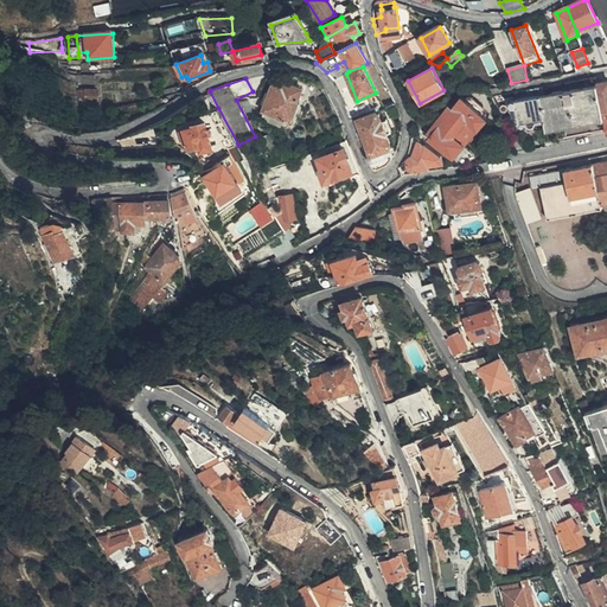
[(273,83),(263,112),(289,121),(302,88),(287,81),(285,88),(273,83)]
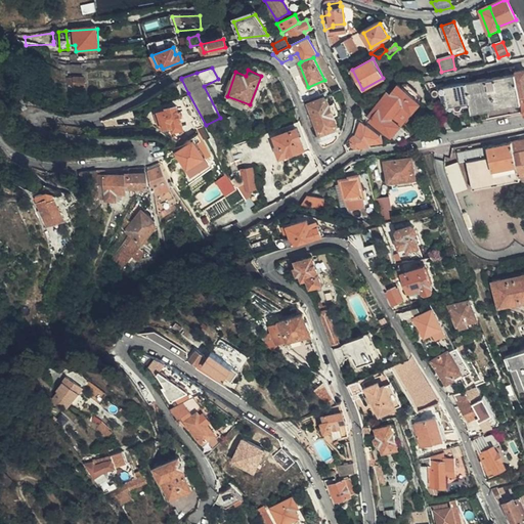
[(523,70),(515,72),(520,98),(523,97),(523,70)]
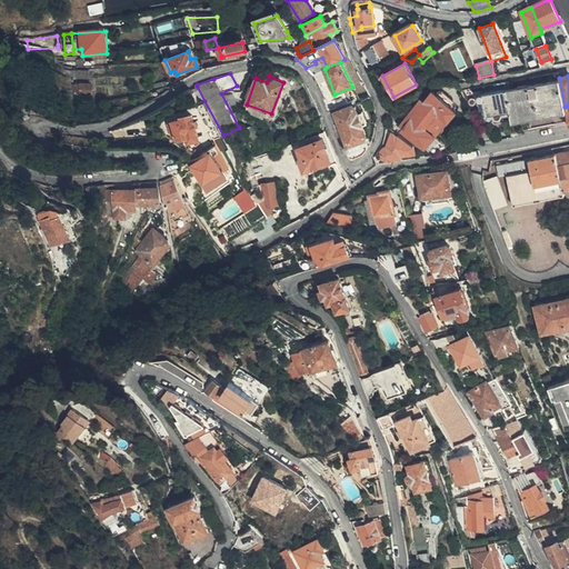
[(559,78),(506,91),(509,112),(511,119),(565,107),(559,78)]
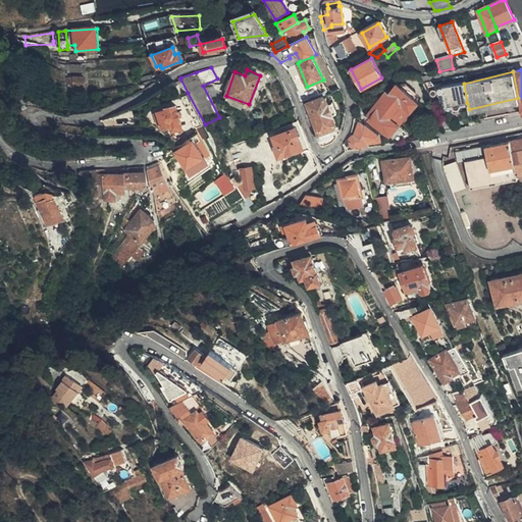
[(83,87),(83,77),(68,79),(68,88),(83,87)]
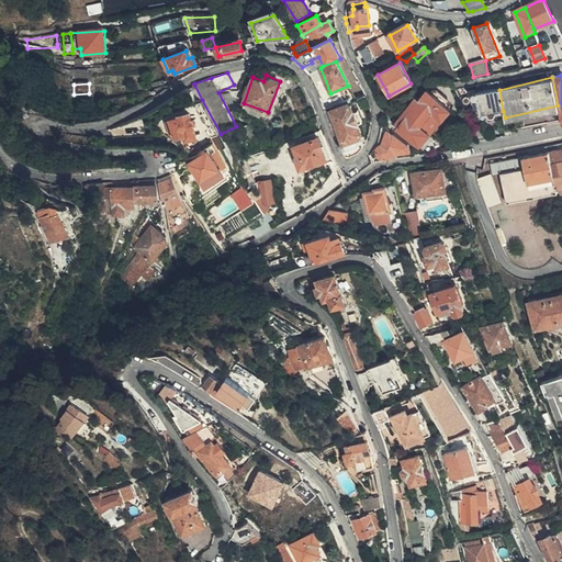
[(202,100),(194,85),(187,90),(195,104),(202,100)]
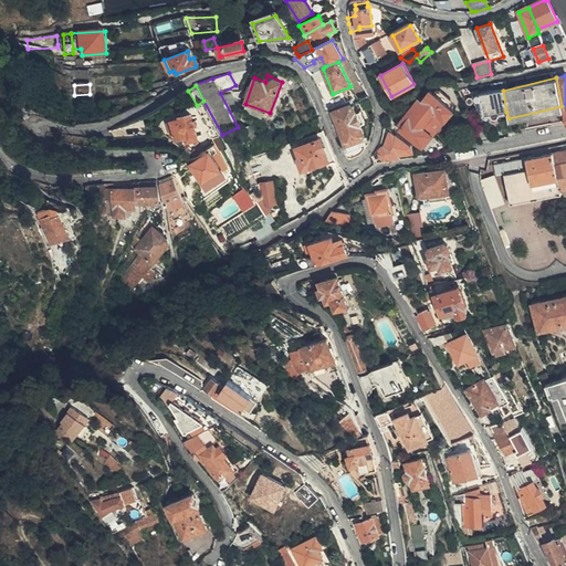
[(506,112),(503,91),(502,90),(479,93),(477,94),(475,95),(475,97),(477,98),(478,100),(481,100),(483,115),(506,112)]
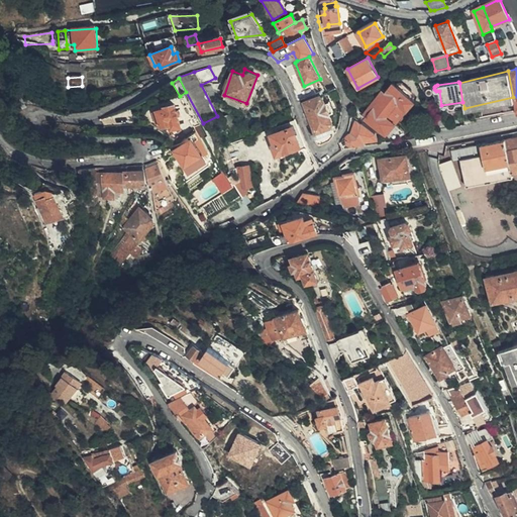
[(376,126),(393,141),(406,133),(396,123),(414,101),(393,84),(386,91),(366,116),(366,118),(376,126)]
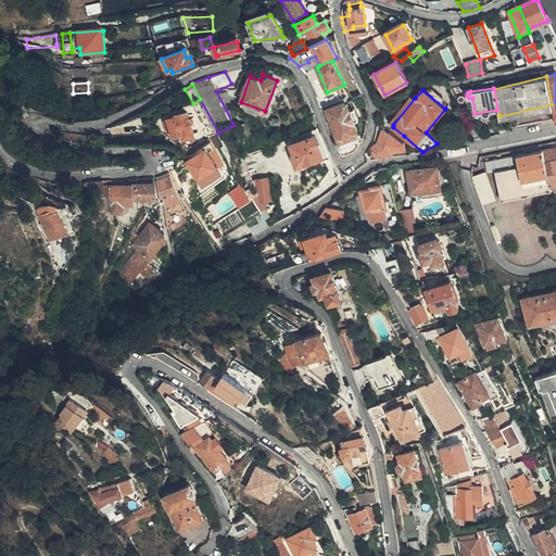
[(393,125),(415,98),(412,95),(390,123),(393,125)]
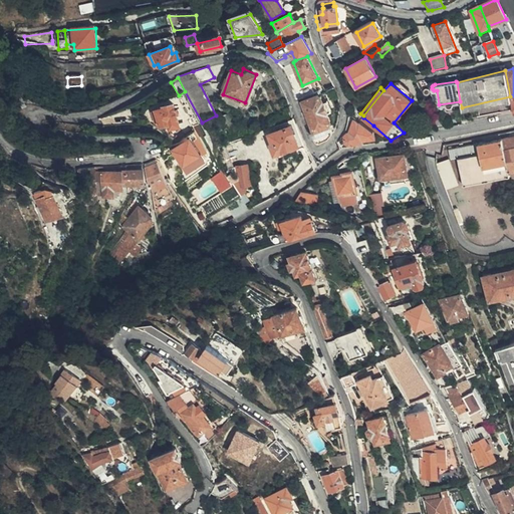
[(360,88),(351,92),(355,100),(364,95),(360,88)]
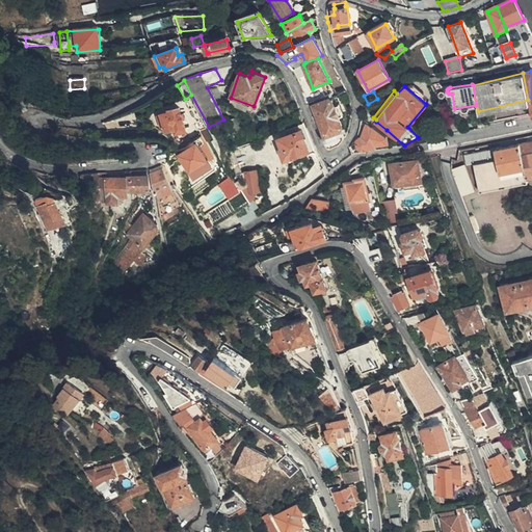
[(254,106),(231,98),(229,105),(250,113),(254,106)]
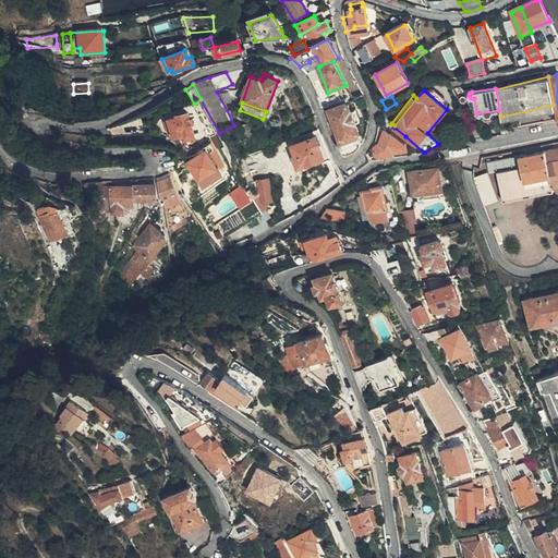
[(342,143),(338,145),(339,149),(346,156),(355,152),(358,149),(362,143),(359,134),(360,131),(356,123),(352,111),(350,106),(344,104),(329,110),(342,143)]
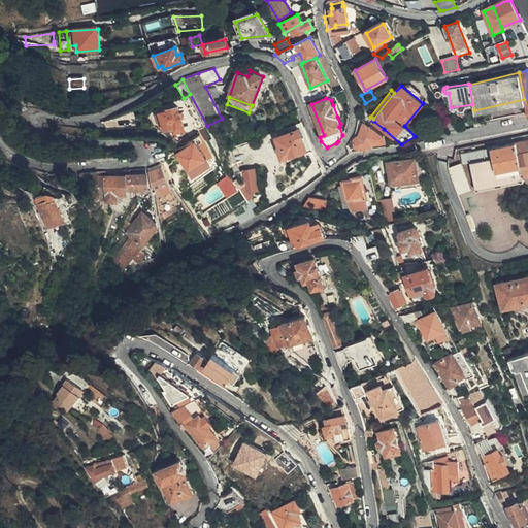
[(186,128),(179,104),(169,106),(169,108),(161,111),(165,128),(173,126),(175,131),(186,128)]
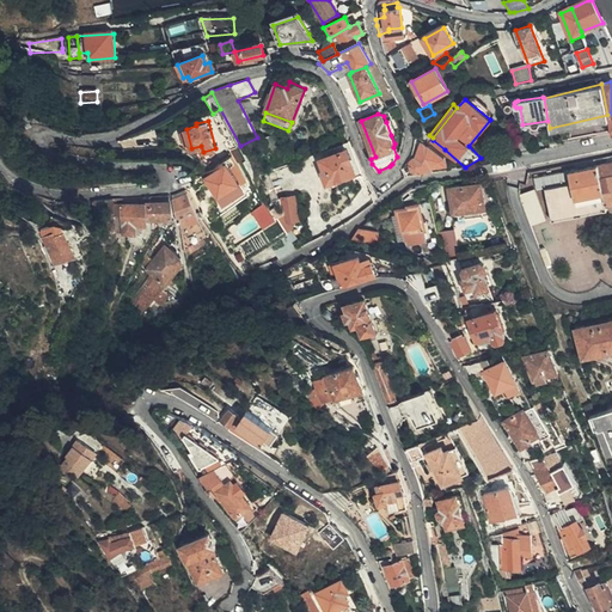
[(265,140),(279,166),(287,161),(275,135),(265,140)]
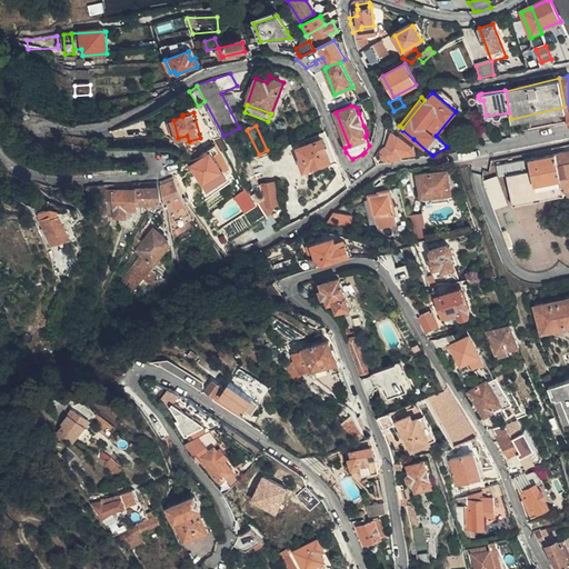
[(485,127),(478,130),(485,142),(492,140),(485,127)]
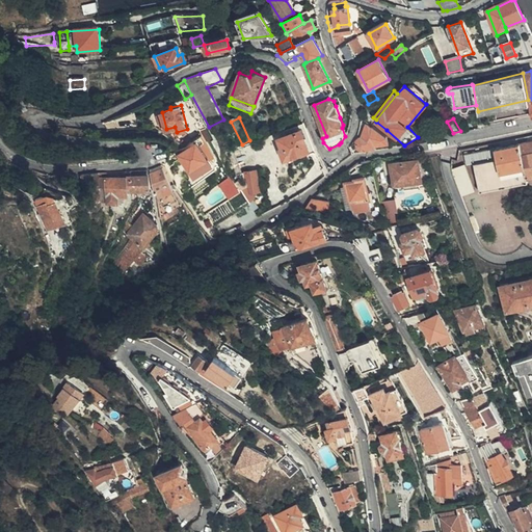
[(223,120),(209,127),(229,153),(238,150),(223,120)]
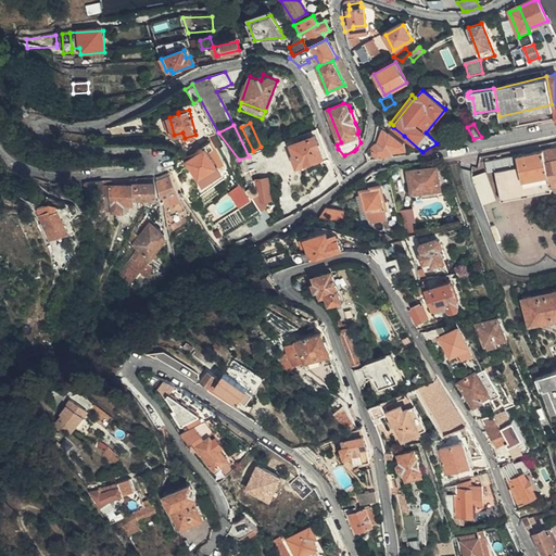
[(323,163),(330,160),(317,128),(312,131),(313,136),(316,135),(324,155),(320,158),(323,163)]
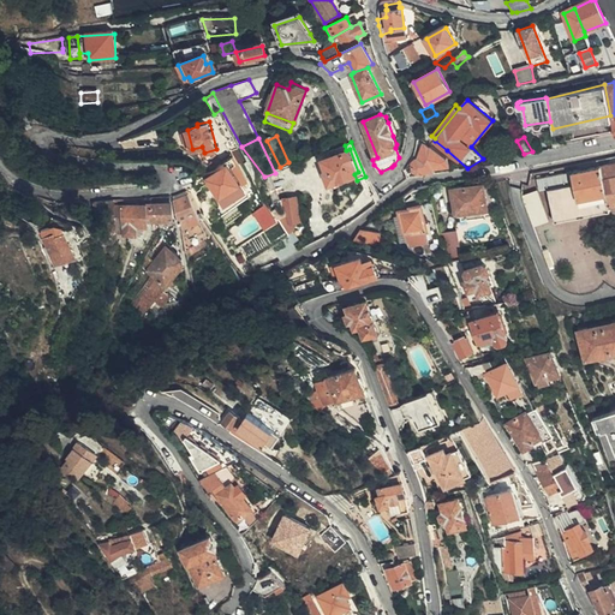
[(448,162),(423,145),(419,160),(418,160),(417,160),(413,163),(413,172),(418,174),(431,172),(435,168),(448,166),(448,162)]
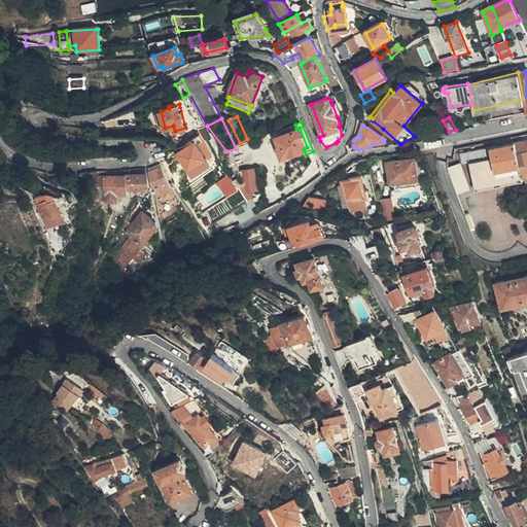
[(281,159),(304,149),(307,147),(300,128),(296,129),(277,137),(280,147),(278,147),(281,159)]
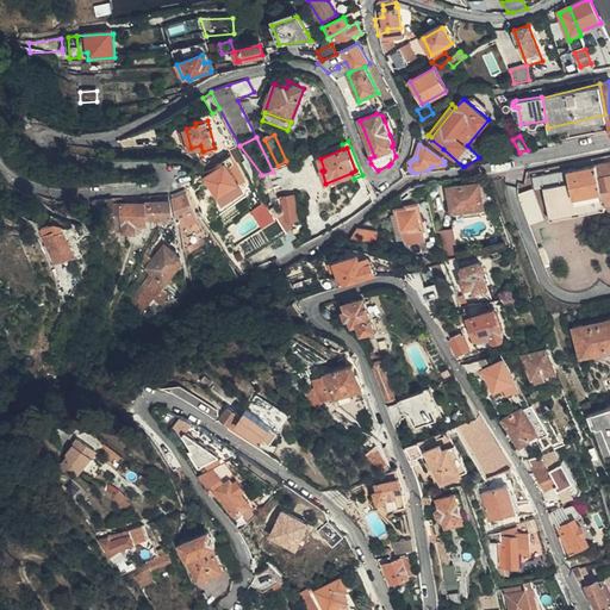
[(251,188),(235,156),(204,172),(221,204),(251,188)]
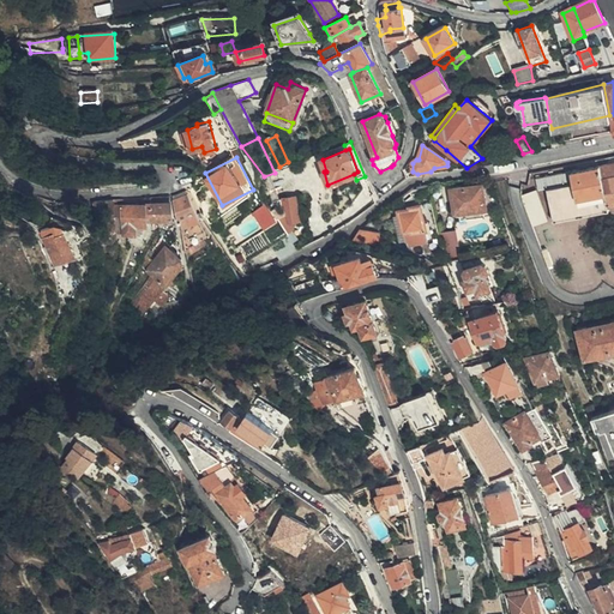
[(613,162),(609,163),(535,179),(537,191),(546,188),(553,222),(613,210),(613,162)]
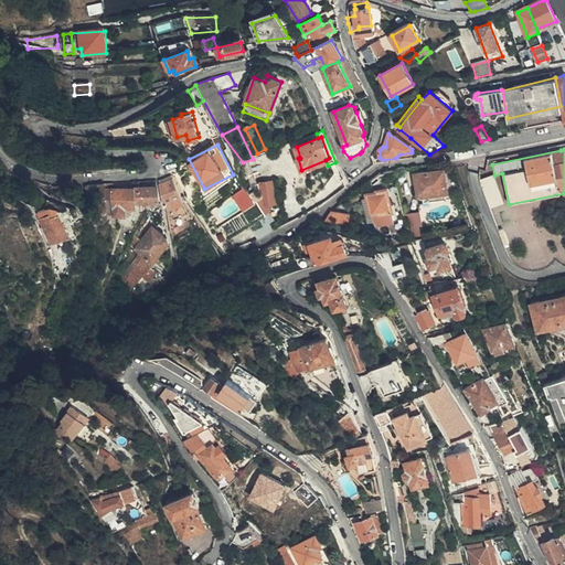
[(448,191),(444,170),(415,174),(418,196),(448,191)]
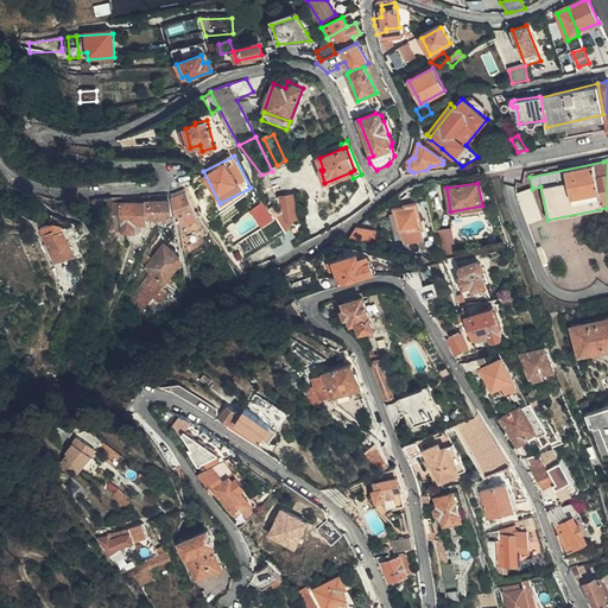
[(530,188),(517,194),(527,225),(542,219),(530,188)]
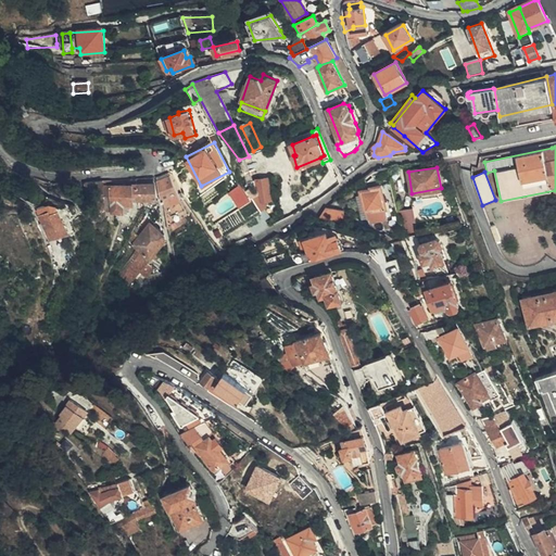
[(159,181),(162,201),(165,200),(169,216),(182,211),(177,194),(178,193),(172,176),(159,181)]
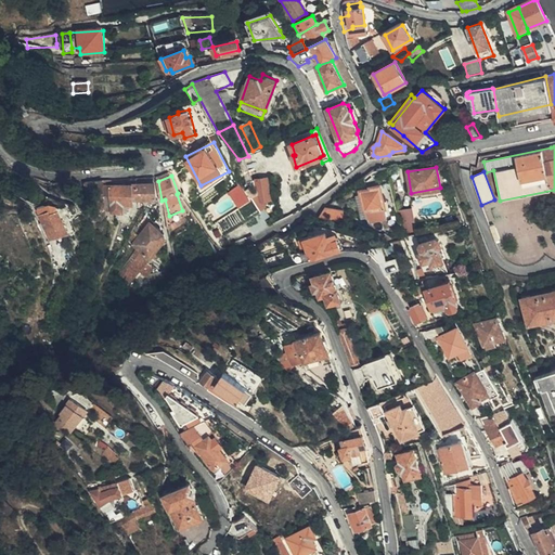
[(267,180),(254,183),(257,194),(252,196),(249,192),(246,193),(261,215),(265,210),(262,199),(271,197),(267,180)]
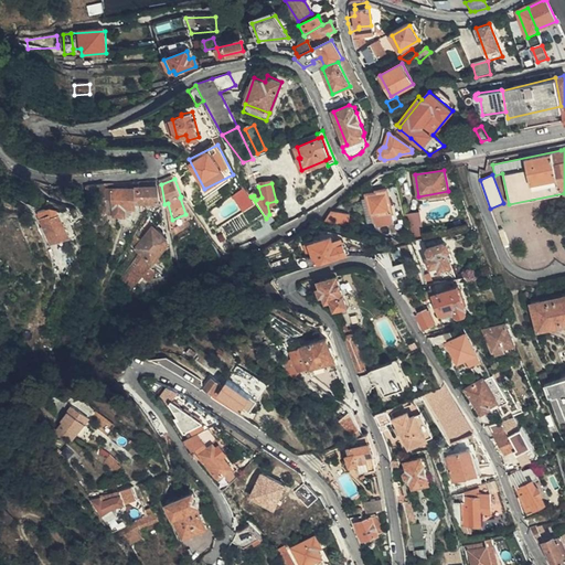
[(135,203),(160,201),(158,185),(113,189),(112,184),(104,185),(104,196),(112,196),(113,216),(113,217),(125,216),(125,209),(135,209),(135,203)]
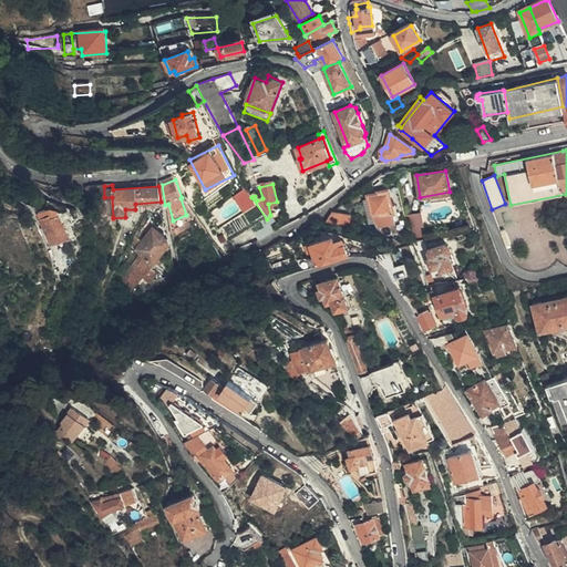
[(104,186),(86,187),(89,197),(104,197),(104,186)]
